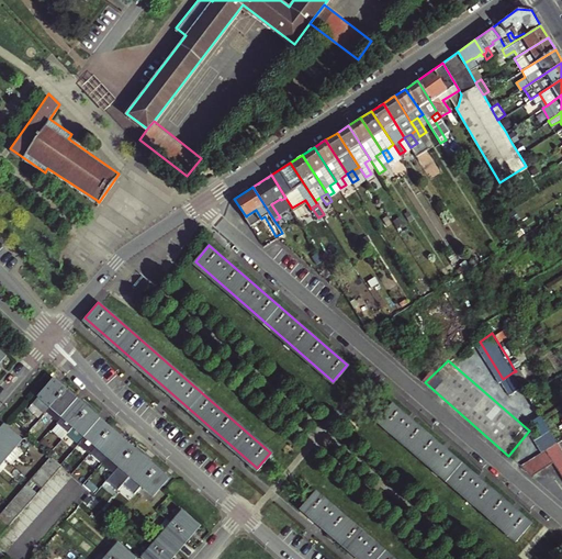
[(53,378),(40,393),(52,404),(65,388),(53,378)]
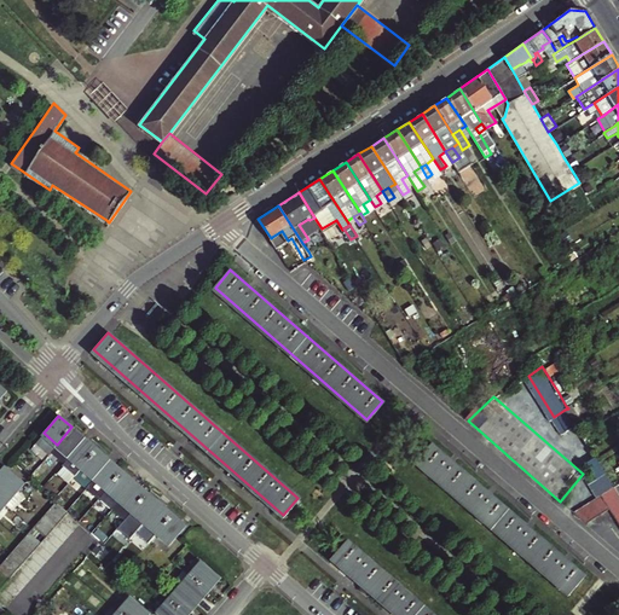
[(84,437),(71,427),(57,445),(69,454),(84,437)]
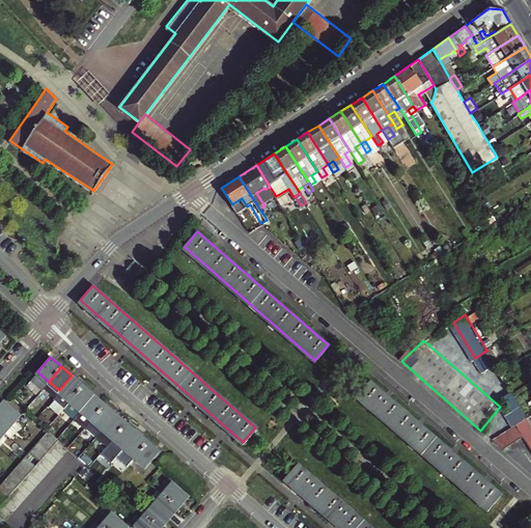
[(82,385),(72,376),(59,390),(70,399),(82,385)]
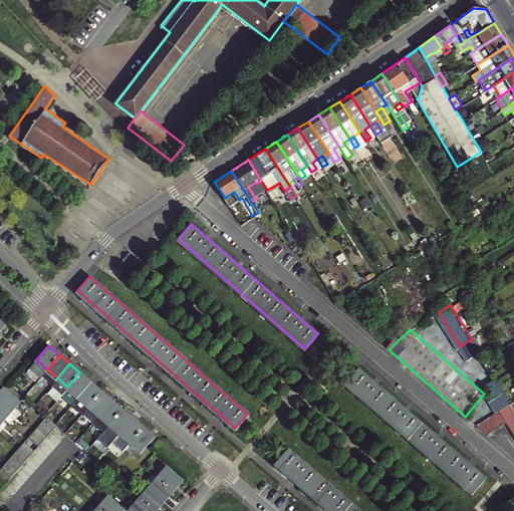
[(484,478),(358,368),(345,382),(472,493),(484,478)]
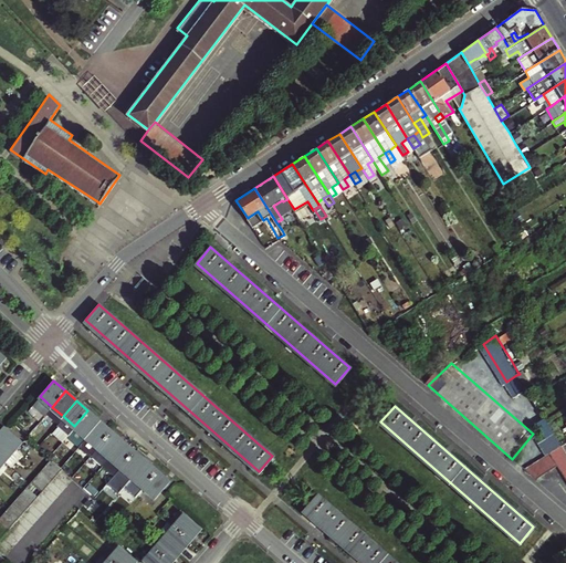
[(85,436),(100,420),(87,410),(74,426),(85,436)]
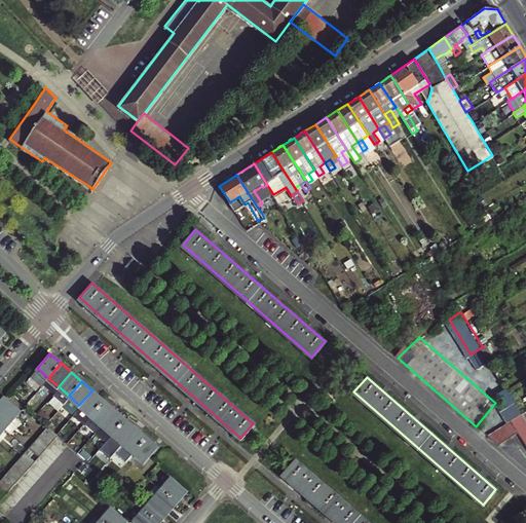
[(506,405),(515,400),(508,388),(506,386),(498,391),(506,405)]
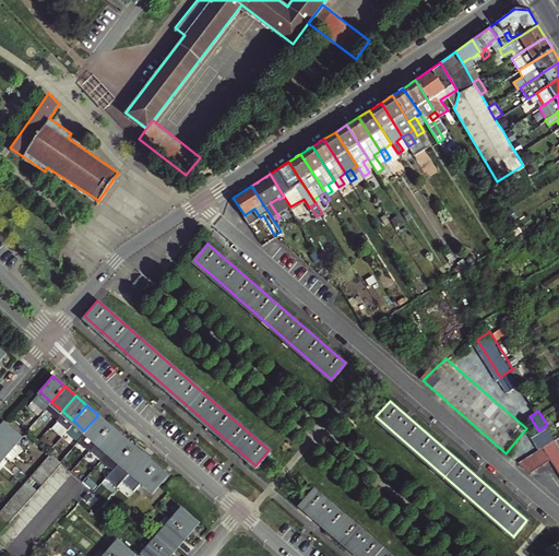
[(96,440),(109,425),(98,415),(84,430),(96,440)]
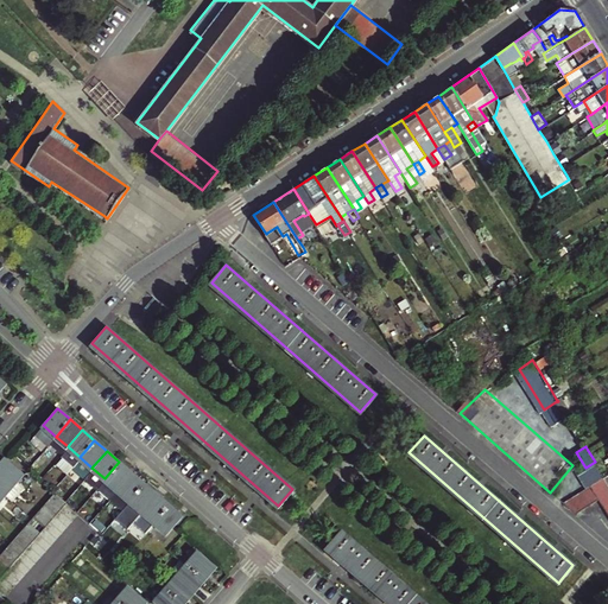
[(0,464),(0,488),(5,493),(21,472),(5,458),(0,464)]
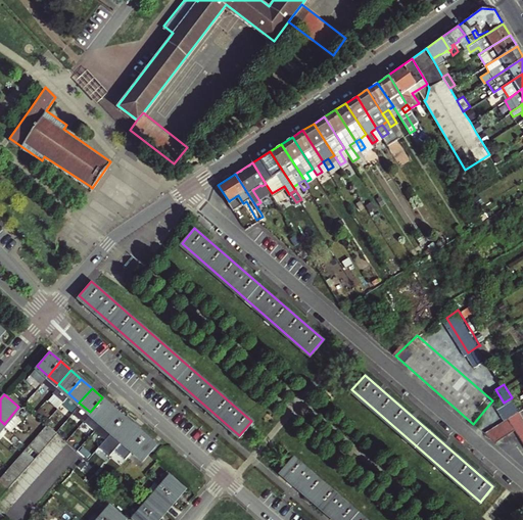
[(113,407),(102,397),(90,412),(100,422),(113,407)]
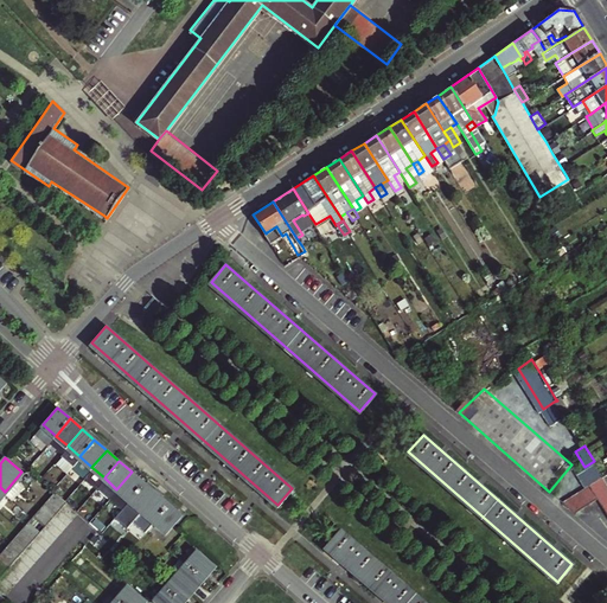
[(588,483),(602,475),(594,461),(585,467),(580,469),(588,483)]
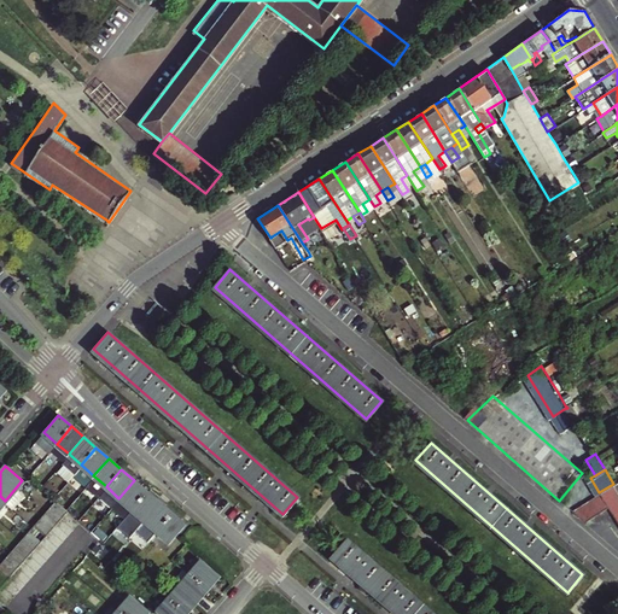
[(132,508),(146,491),(134,480),(118,498),(132,508)]
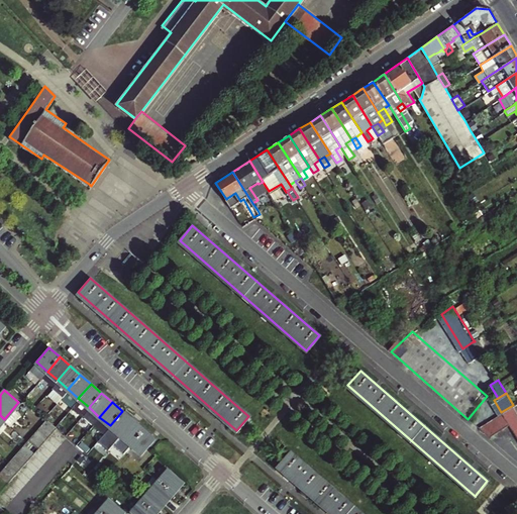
[(516,402),(513,405),(501,412),(480,426),(491,435),(509,424),(516,436),(516,402)]
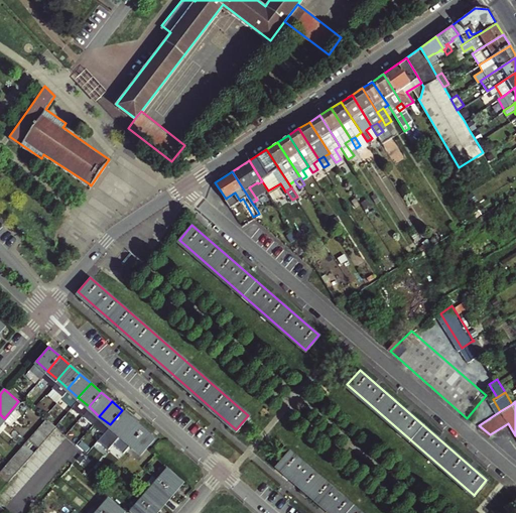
[(132,419),(122,410),(110,424),(120,433),(132,419)]
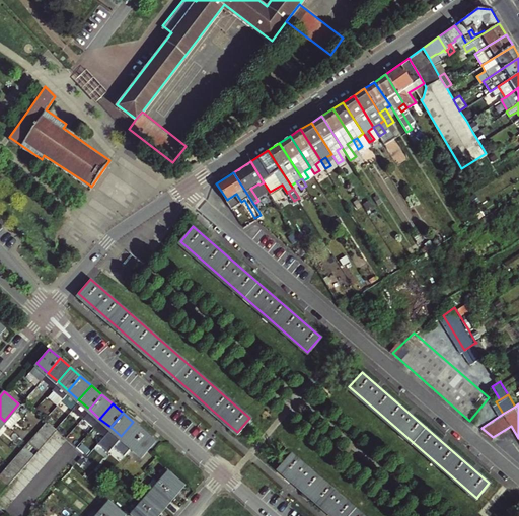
[(47,420),(0,473),(0,494),(57,429),(47,420)]
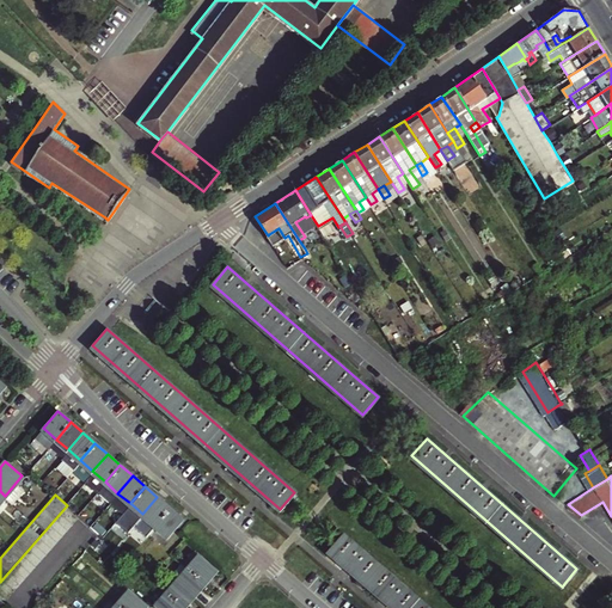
[(154,524),(169,508),(157,497),(142,514),(154,524)]
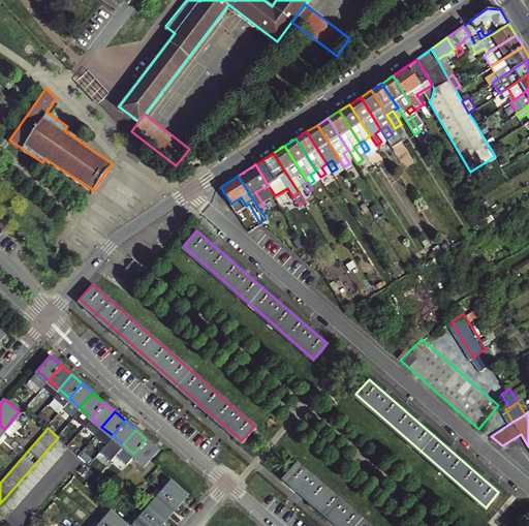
[(157,449),(146,439),(133,454),(145,464),(157,449)]
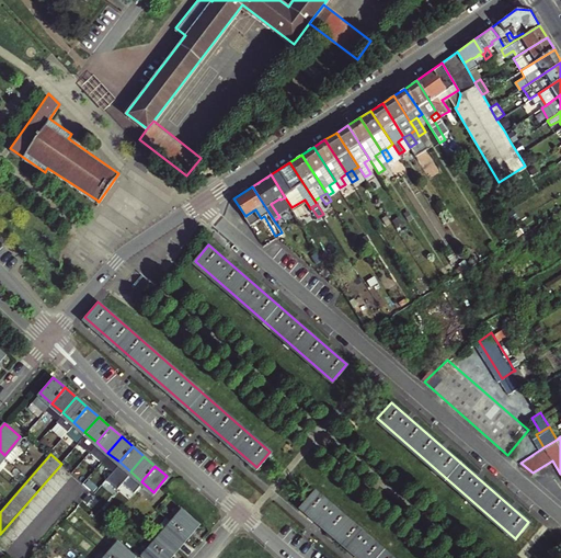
[(391,557),(315,491),(301,505),(361,557),(391,557)]
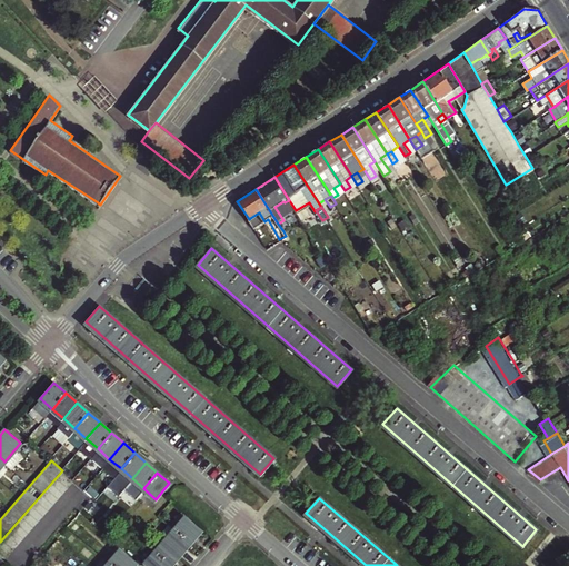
[(185,516),(175,528),(190,542),(200,529),(185,516)]
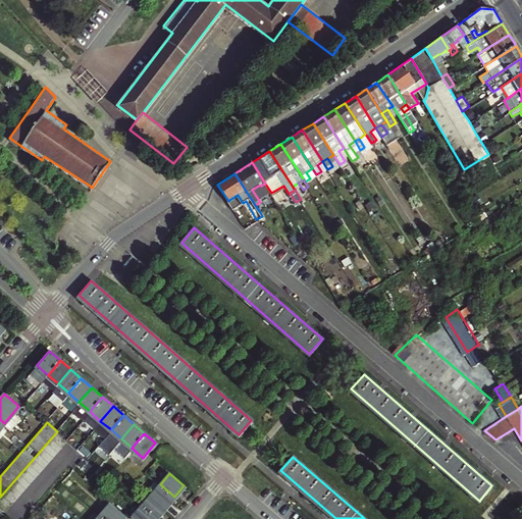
[(151,495),(165,507),(174,497),(160,484),(151,495)]
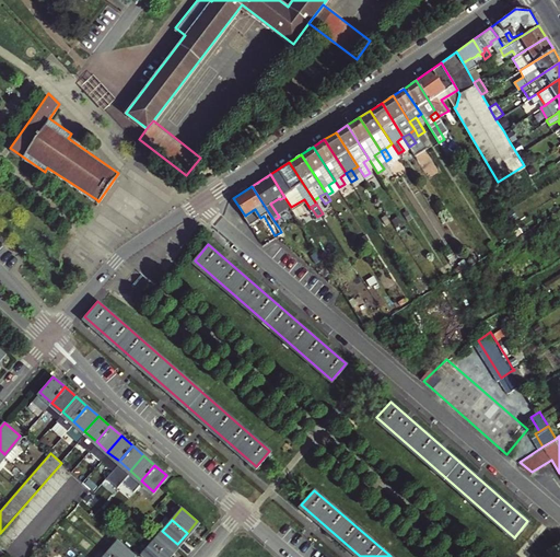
[(162,531),(152,542),(167,556),(177,544),(162,531)]
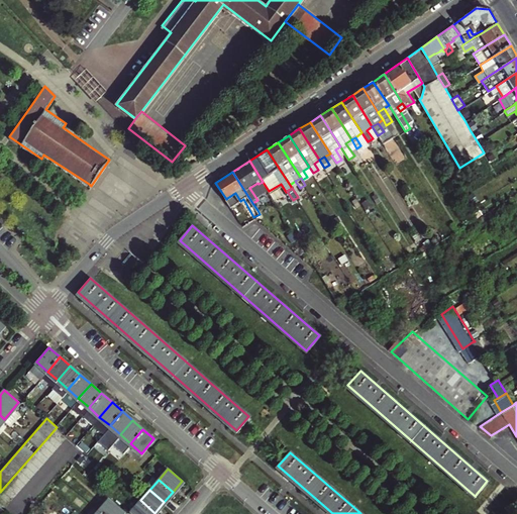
[(108,499),(99,509),(105,513),(120,513),(123,511),(108,499)]
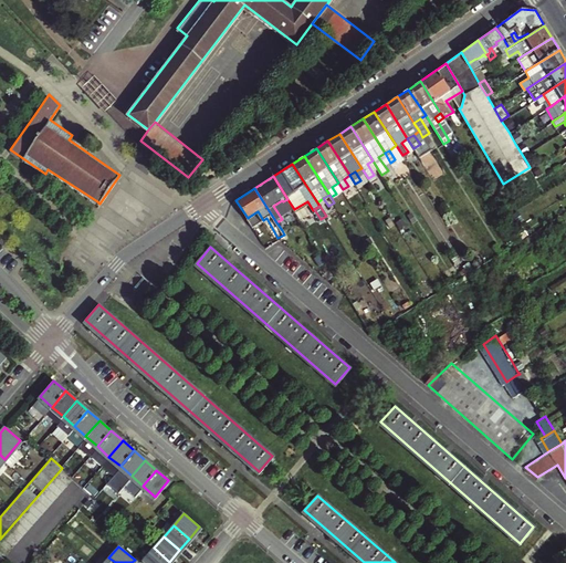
[(154,548),(143,560),(146,562),(167,562),(169,562),(154,548)]
